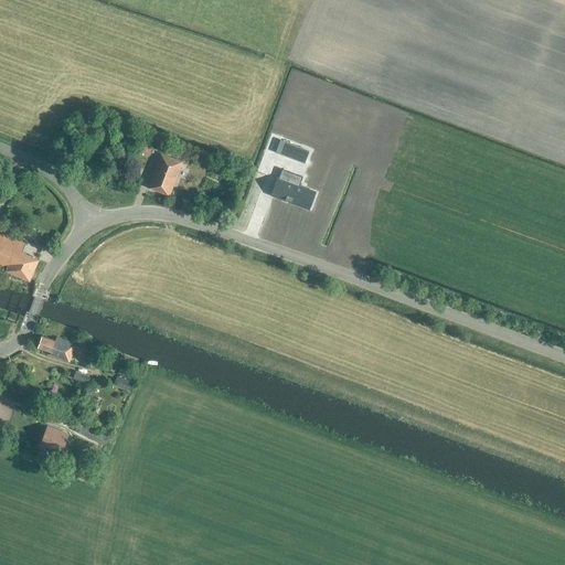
[(300,148),(280,140),(275,152),(296,160),(300,148)]
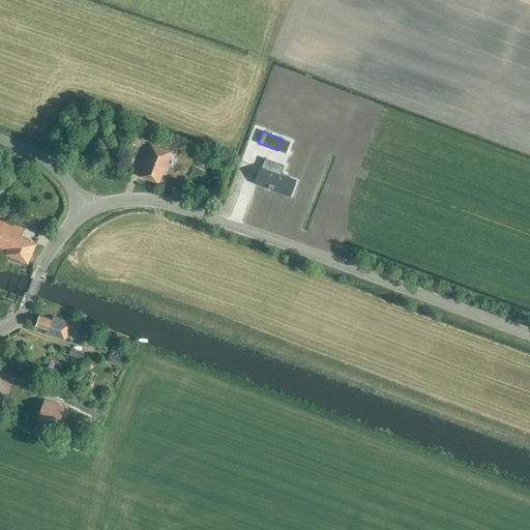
[(158,183),(171,151),(150,144),(138,176),(158,183)]
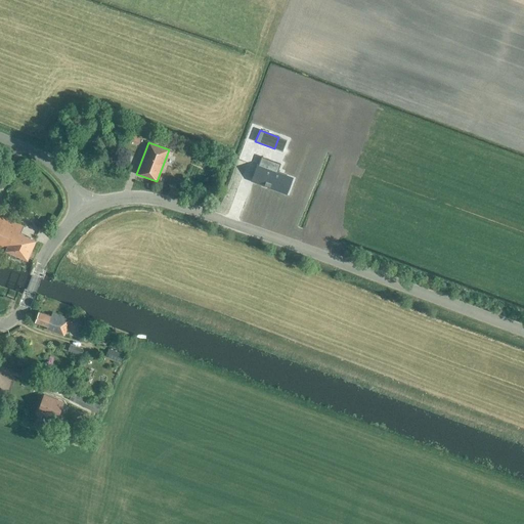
[(281,176),(272,173),(276,163),(257,156),(249,178),(277,189),(281,176)]
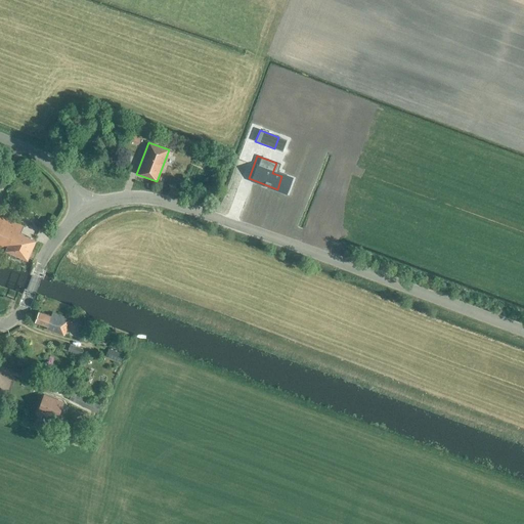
[(30,213),(18,209),(16,214),(27,218),(30,213)]
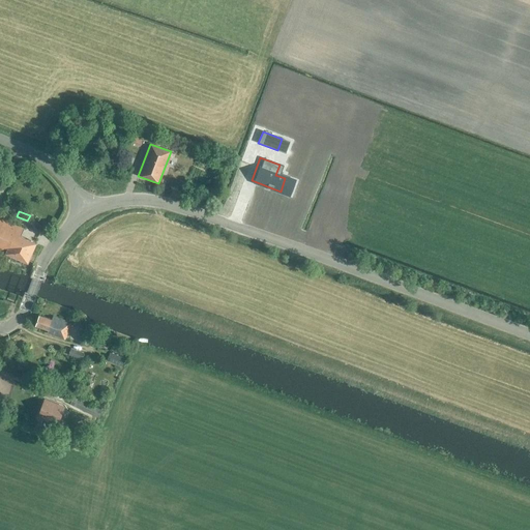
[(28,263),(36,243),(21,236),(24,229),(0,217),(0,251),(6,254),(28,263)]
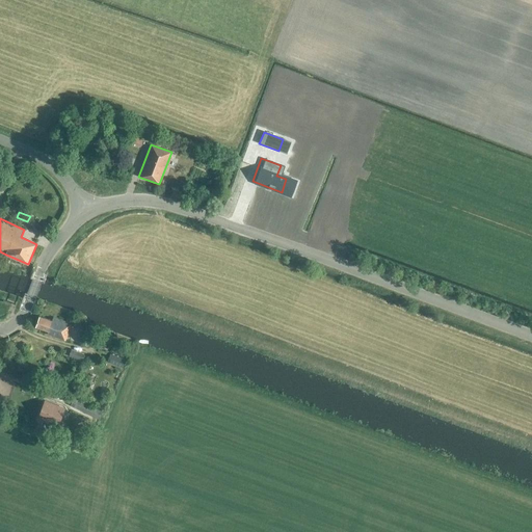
[(65,340),(72,323),(53,317),(52,320),(38,316),(35,325),(51,331),(50,334),(65,340)]
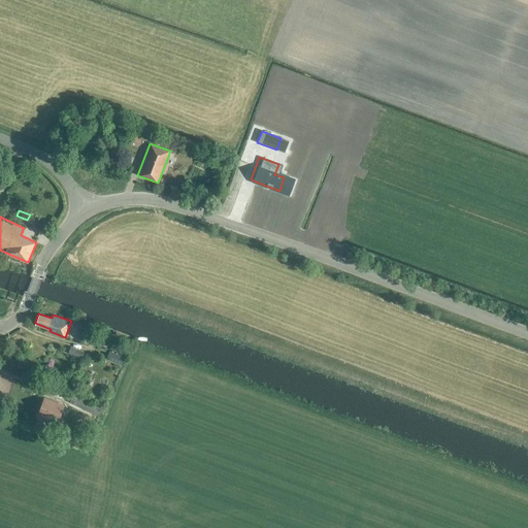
[(84,352),(70,347),(68,354),(80,358),(84,352)]
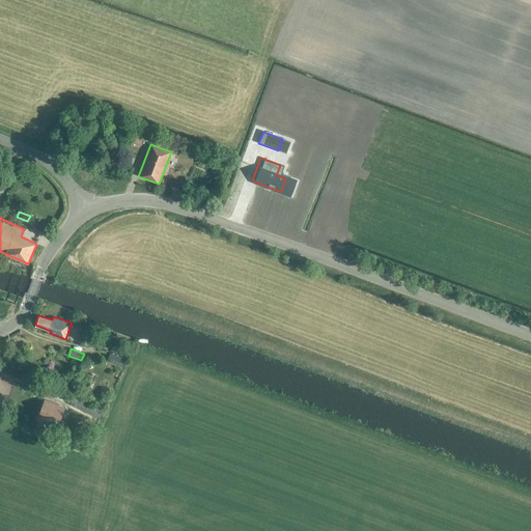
[(110,354),(107,362),(122,367),(126,359),(110,354)]
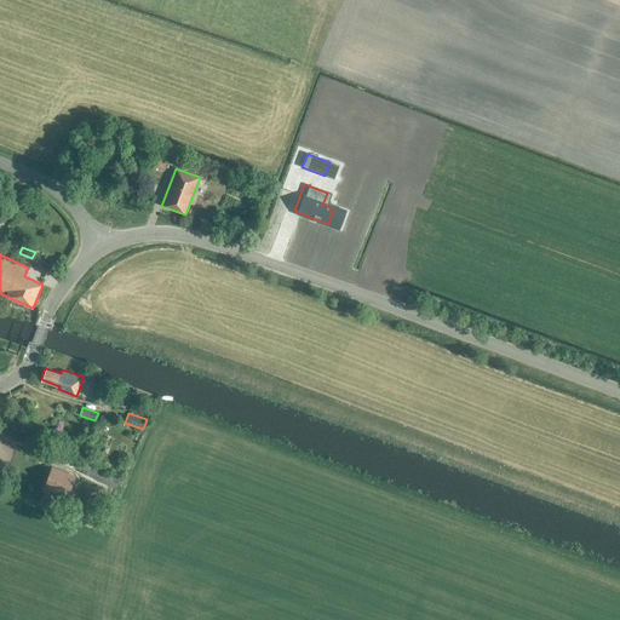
[(119,480),(107,474),(93,468),(90,475),(115,487),(119,480)]
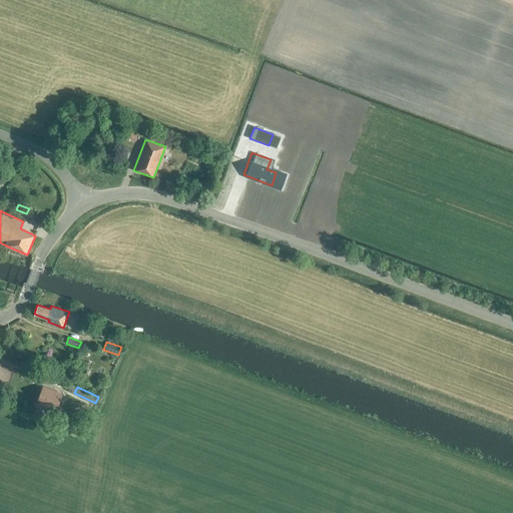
[(48,407),(54,392),(43,388),(38,402),(43,404),(40,411),(47,413),(49,407),(48,407)]
